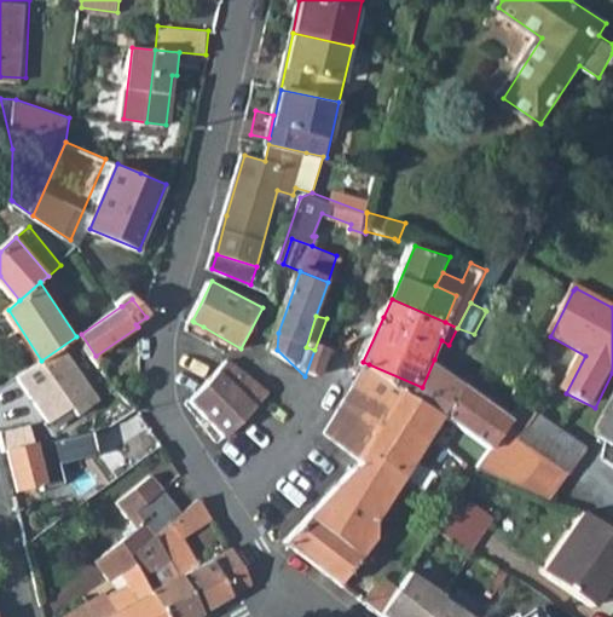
[(194,322),(190,329),(200,334),(203,327),(194,322)]
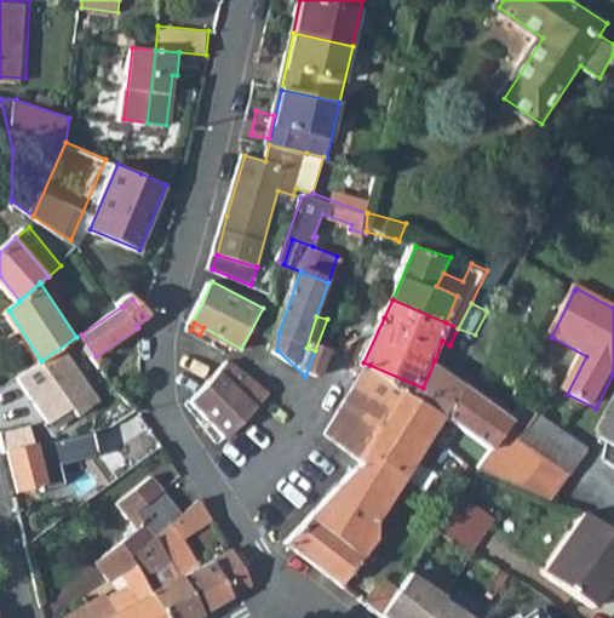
[(322,383),(332,356),(315,350),(305,377),(322,383)]
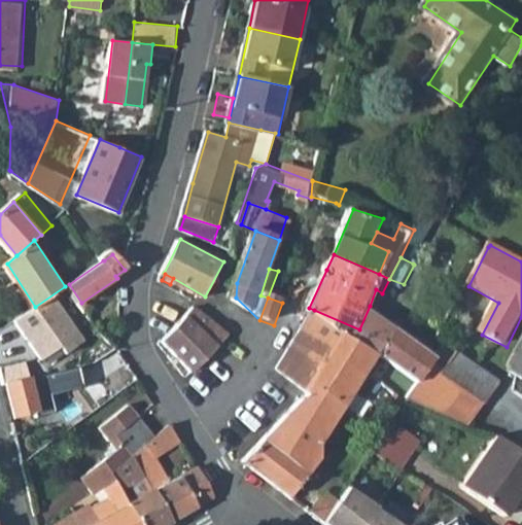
[(210,316),(195,306),(166,340),(181,356),(182,355),(195,372),(197,370),(231,334),(214,319),(210,316)]
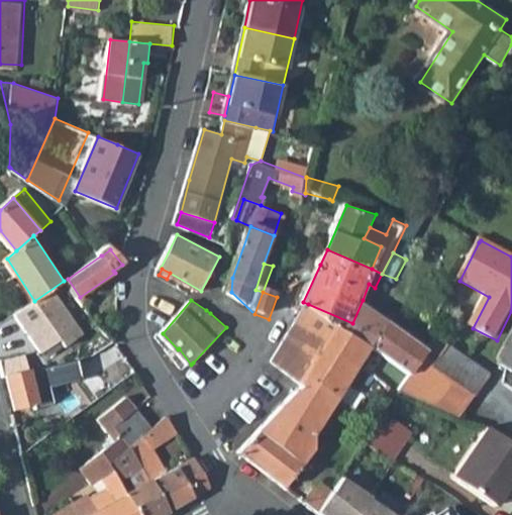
[(349,382),(374,343),(413,372),(427,352),(428,351),(430,349),(363,300),(352,323),(308,304),(274,361),(306,385),(311,379),(340,396),(349,382)]
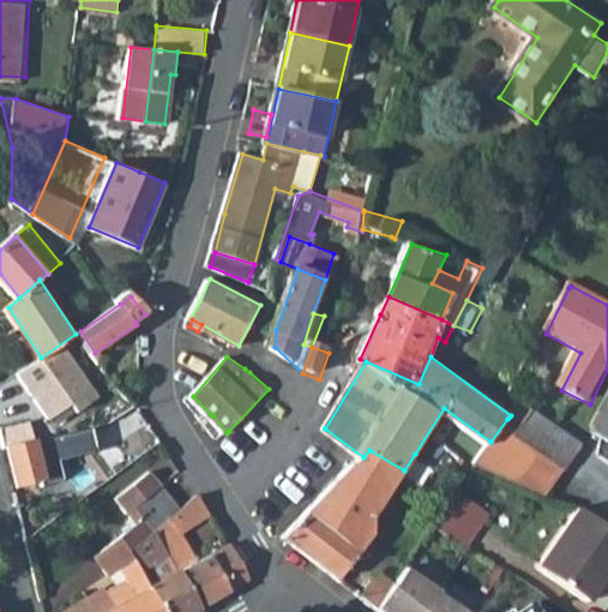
[(587,444),(523,400),(511,415),(509,418),(536,437),(547,423),(585,448),(587,444)]
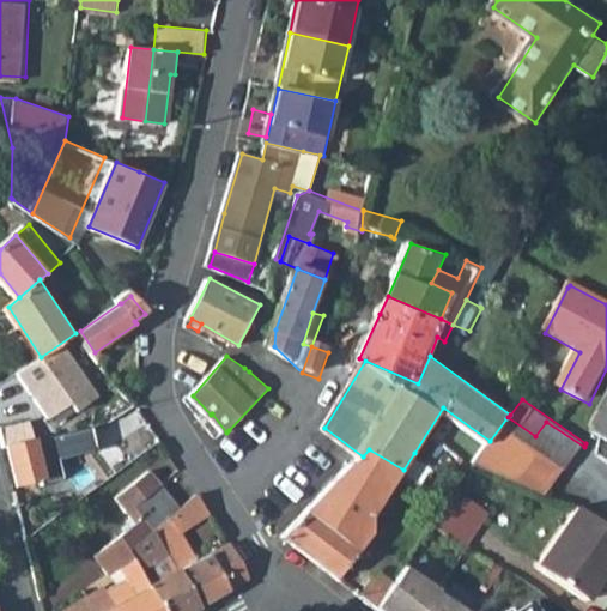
[(606,403),(594,428),(606,434),(606,403)]
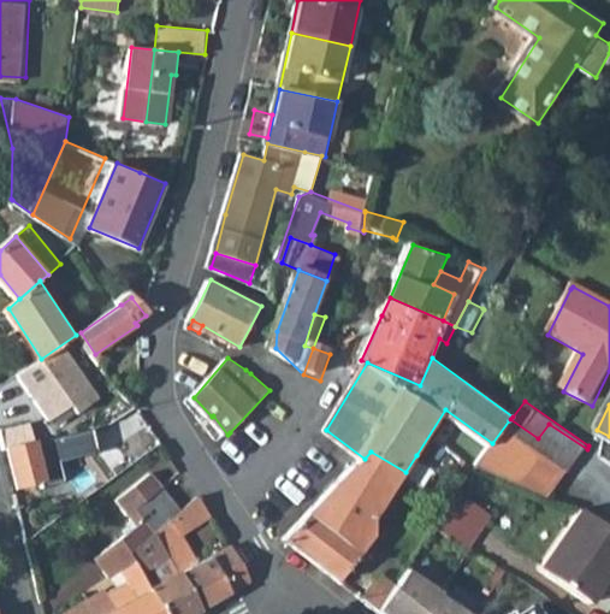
[(538,438),(510,419),(509,420),(550,453),(552,449),(576,467),(587,449),(549,424),(538,438)]
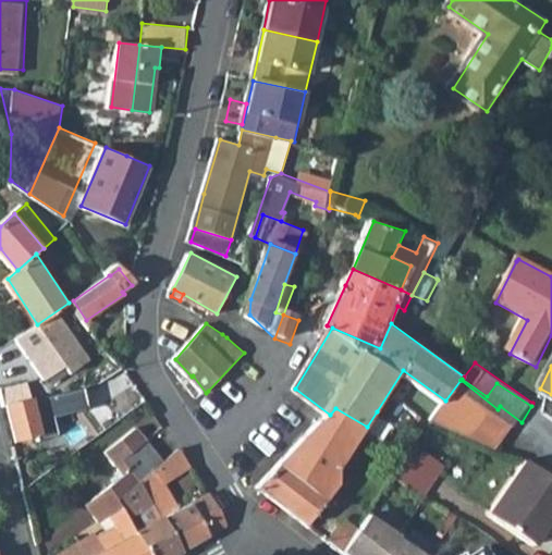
[(461,380),(445,401),(431,420),(434,421),(439,422),(455,429),(480,440),(498,409),(461,380)]
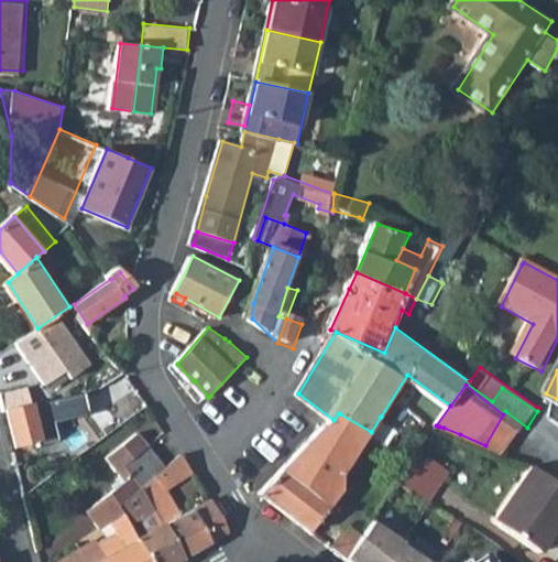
[(30,387),(1,393),(13,445),(57,434),(50,400),(33,403),(30,387)]
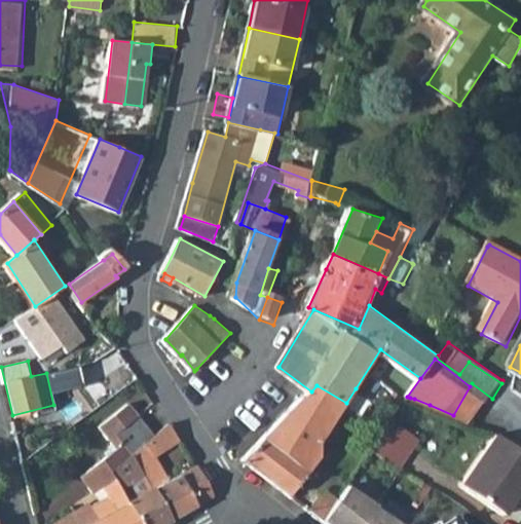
[(472,383),(470,386),(490,402),(492,399),(472,383)]
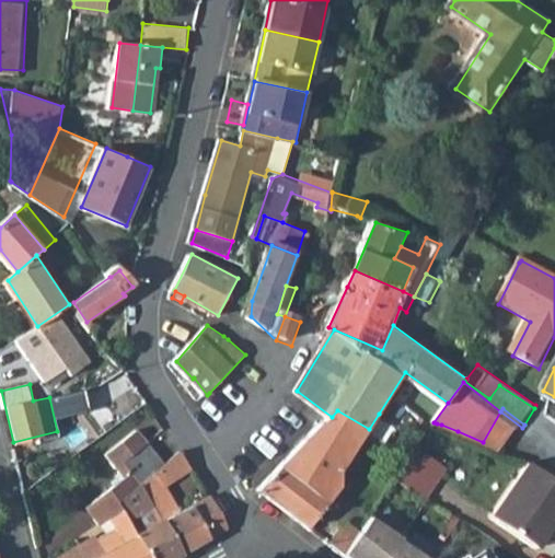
[(325,426),(323,423),(261,490),(311,526),(343,485),(343,471),(351,457),(369,429),(337,410),(332,417),(325,426)]
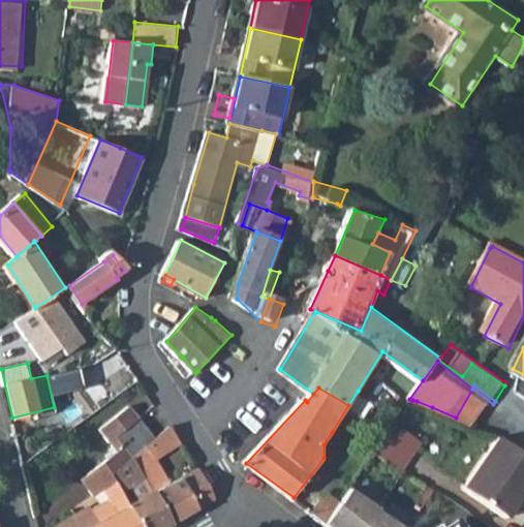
[(456,417),(481,428),(493,404),(472,389),(456,417)]
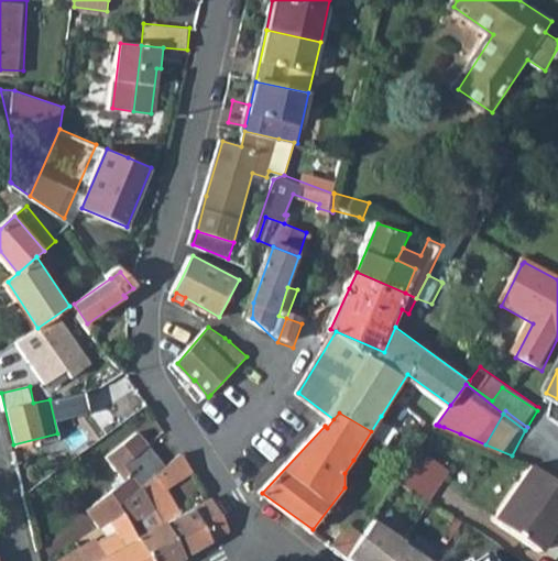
[(401,429),(381,416),(371,431),(390,443),(393,438),(397,433),(401,429)]
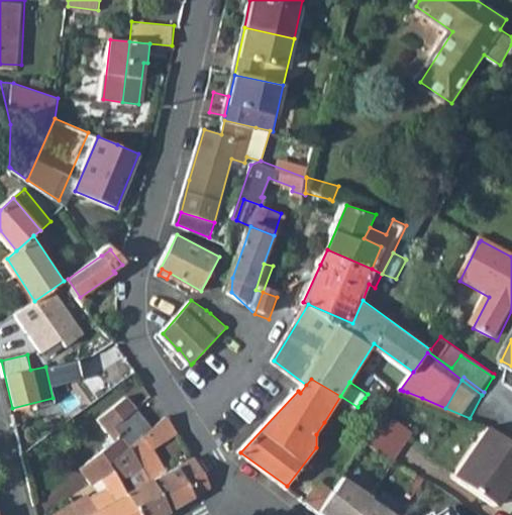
[(137,408),(128,398),(99,421),(107,432),(115,426),(137,408)]
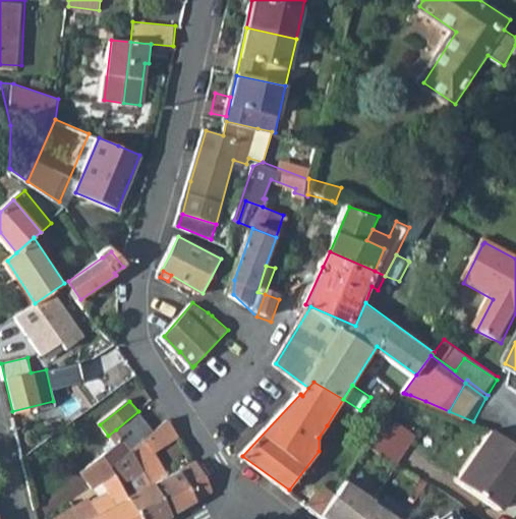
[(154,431),(138,411),(116,429),(132,450),(154,431)]
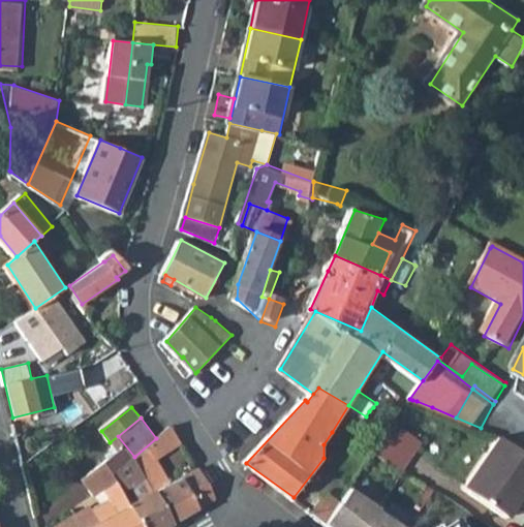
[(396,425),(373,457),(404,472),(423,442),(396,425)]
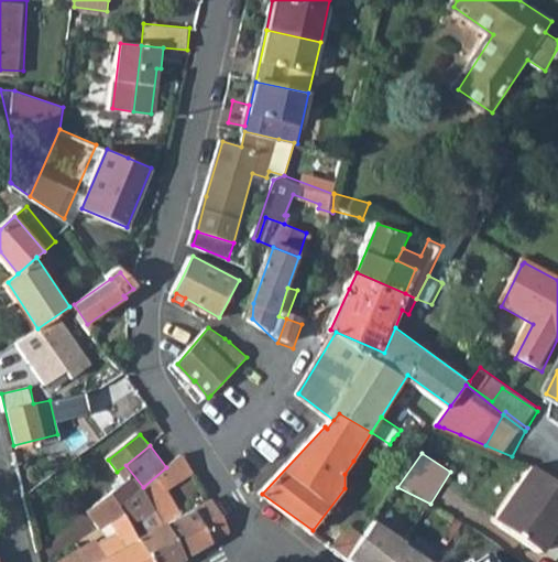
[(230,532),(211,499),(179,518),(172,506),(174,505),(166,492),(176,483),(181,488),(188,481),(185,476),(192,471),(181,455),(166,467),(143,487),(157,512),(166,527),(184,559),(230,532)]
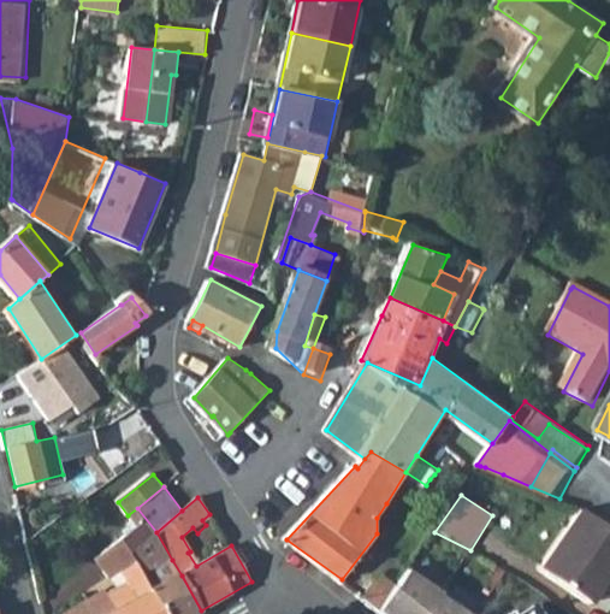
[(543,565),(593,600),(609,574),(609,523),(586,507),(584,506),(543,565)]
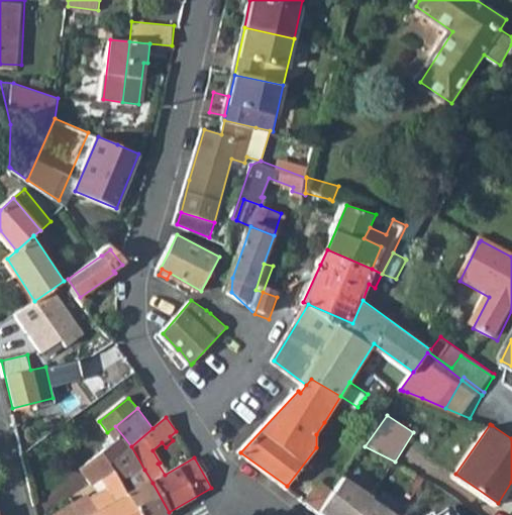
[(114,442),(82,467),(94,484),(103,477),(109,487),(101,492),(91,498),(89,494),(76,502),(82,511),(95,504),(100,512),(111,506),(116,514),(140,514),(130,496),(122,483),(111,462),(131,446),(115,426),(107,432),(114,442)]
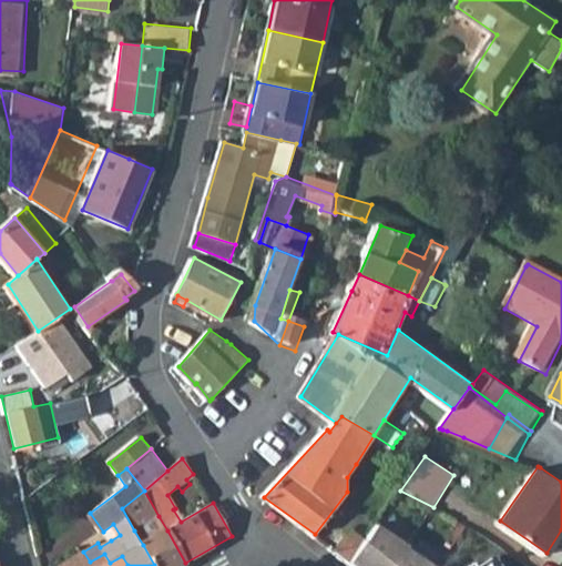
[(144,491),(122,508),(134,531),(159,516),(144,491)]
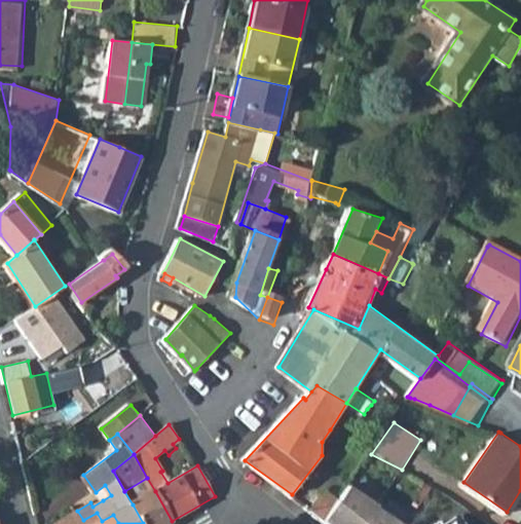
[(147,478),(124,491),(133,504),(155,491),(147,478)]
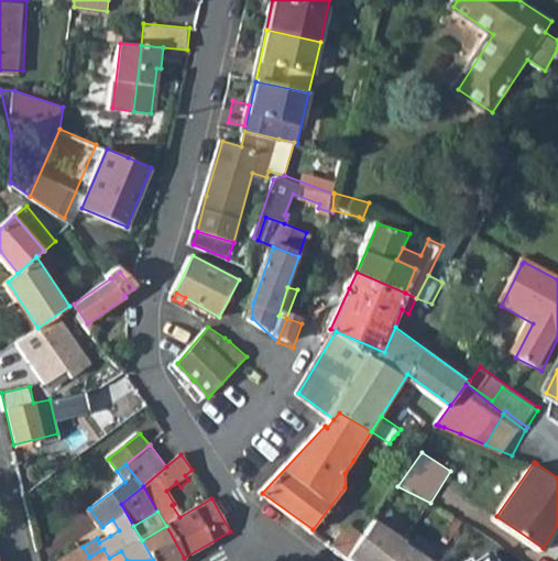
[(119,530),(112,519),(102,527),(110,536),(119,530)]
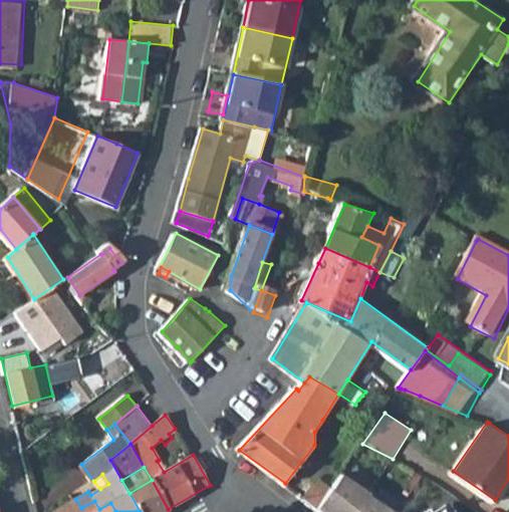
[(318,509),(322,511),(359,511),(369,497),(371,495),(340,477),(332,490),(318,509)]
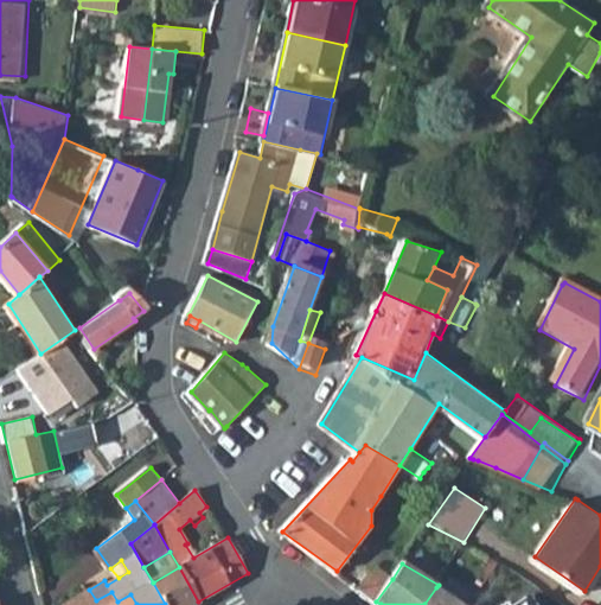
[(165,604),(191,604),(198,602),(179,567),(153,583),(165,604)]
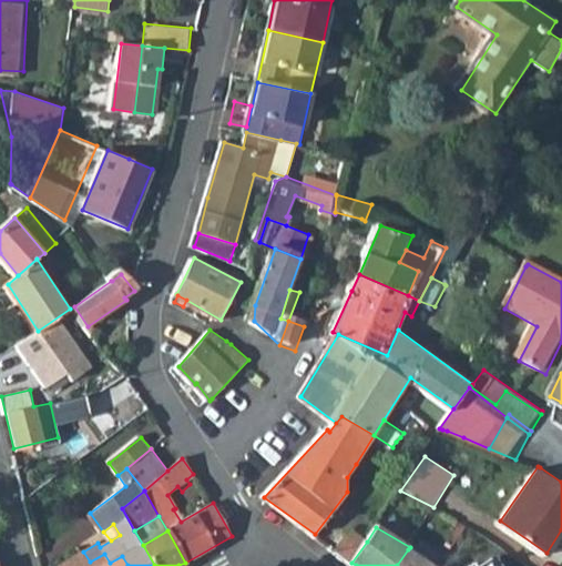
[(338,552),(351,563),(367,542),(351,531),(338,552)]
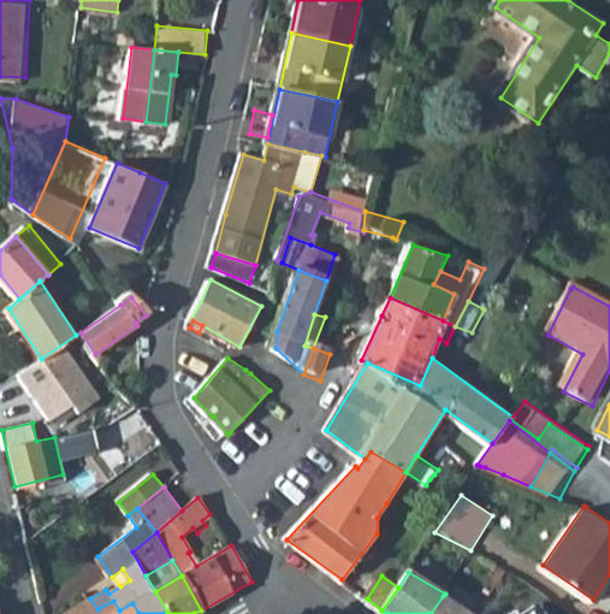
[(431,613),(472,613),(443,596),(431,613)]
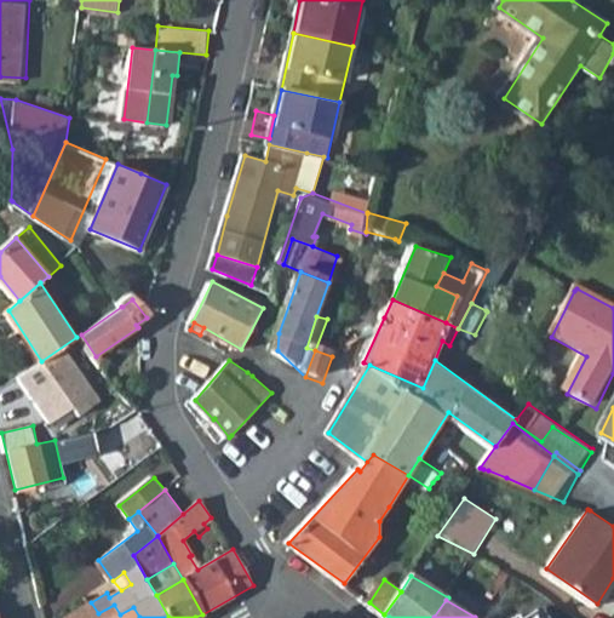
[(121,617),(120,614),(114,605),(98,613),(91,602),(73,614),(68,617),(121,617)]
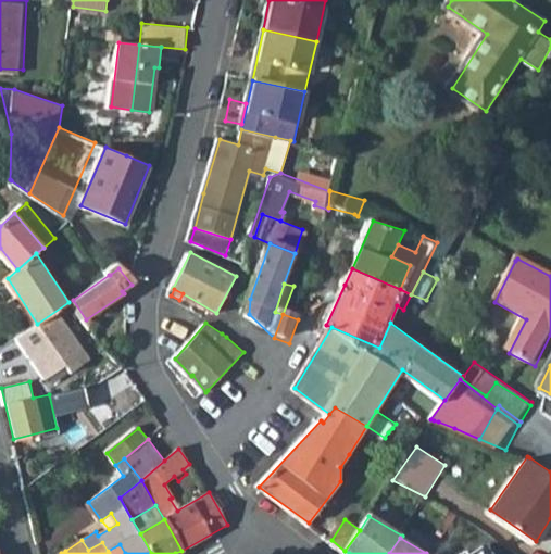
[(492,553),(487,543),(467,553),(492,553)]
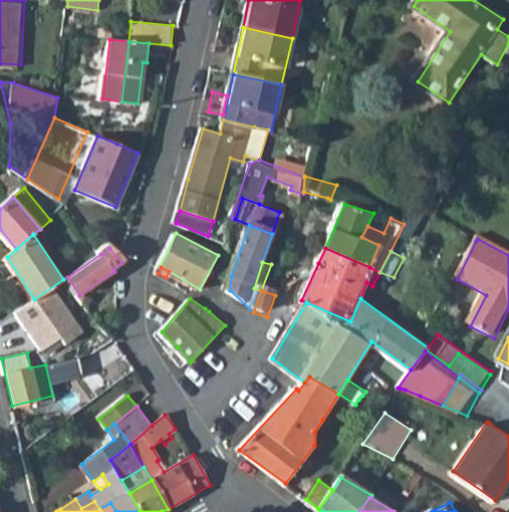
[(100,511),(115,511),(110,503),(99,509),(100,511)]
